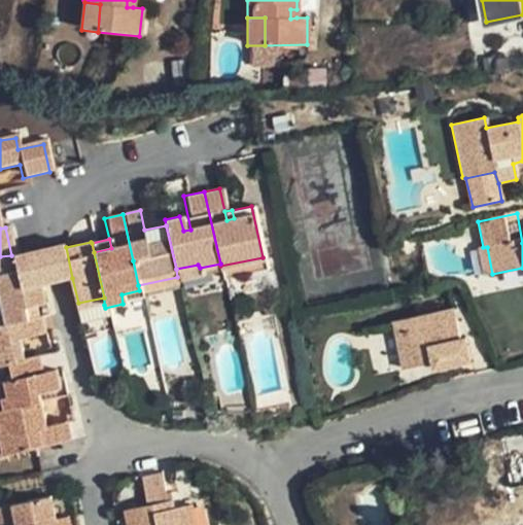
[(65,243),(28,251),(36,285),(72,278),(66,247),(65,243)]
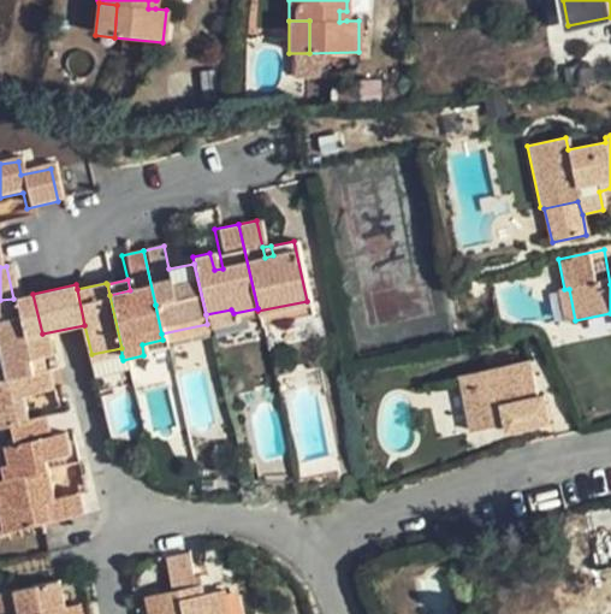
[(562,323),(575,320),(569,289),(564,289),(556,291),(562,323)]
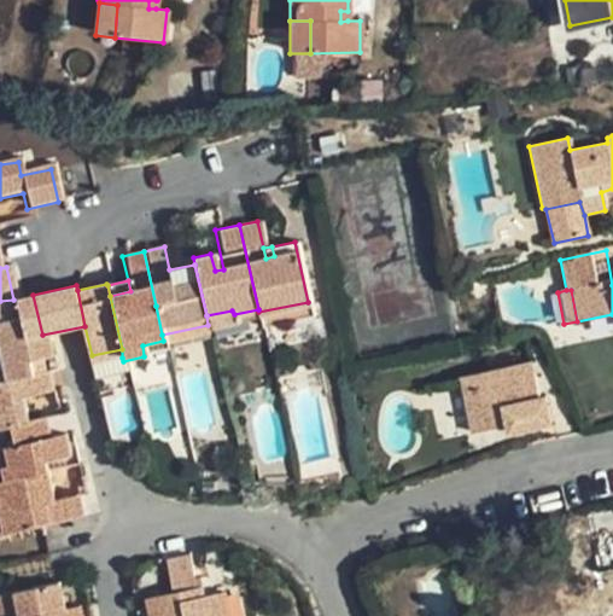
[(13,300),(0,301),(0,352),(1,356),(0,356),(0,381),(29,376),(25,362),(39,360),(47,358),(42,335),(33,295),(13,300)]
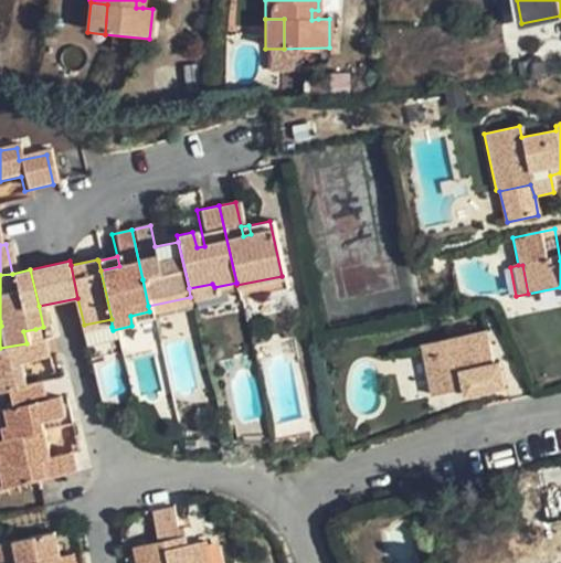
[(236,285),(237,291),(240,299),(285,290),(282,276),(236,285)]
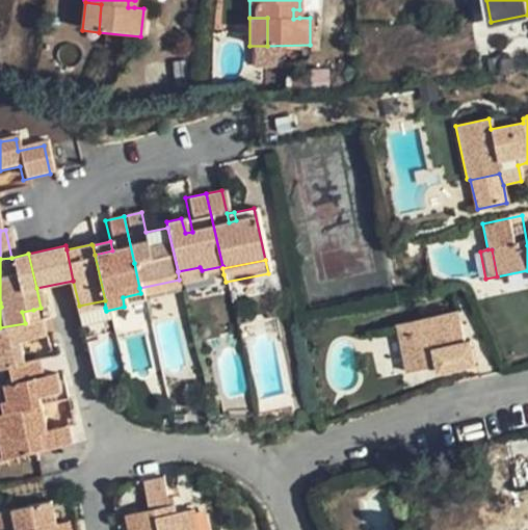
[(179,280),(180,284),(223,274),(222,268),(222,266),(202,270),(200,267),(178,271),(179,280)]
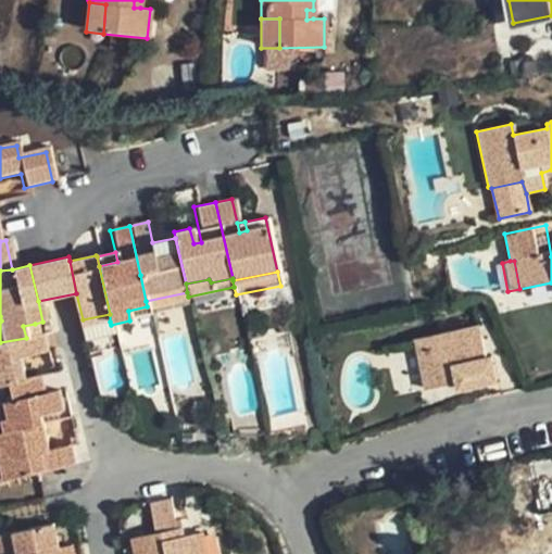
[(189,301),(188,297),(187,292),(146,301),(147,306),(147,310),(189,301)]
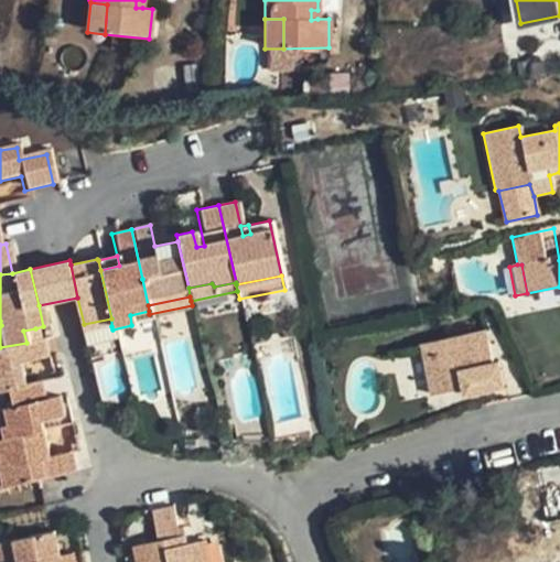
[(151,321),(149,314),(149,311),(130,315),(131,325),(151,321)]
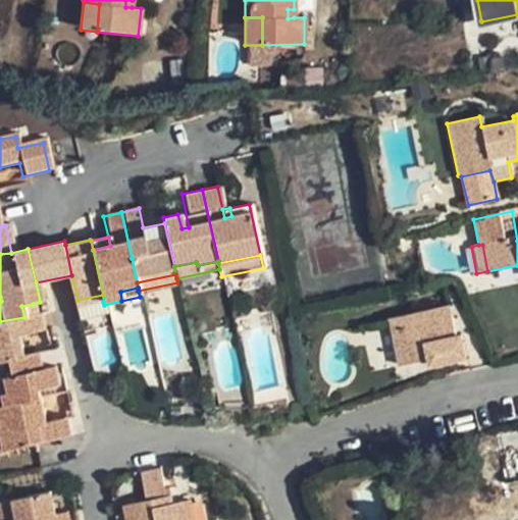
[(79,307),(103,302),(103,295),(78,300),(79,307)]
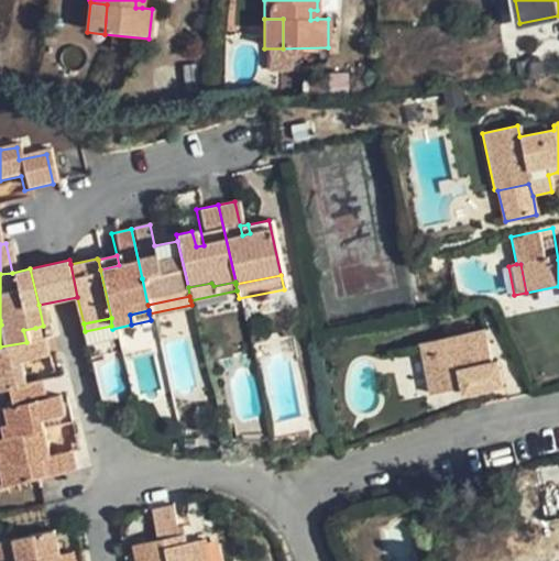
[(37,339),(35,328),(23,330),(26,342),(37,339)]
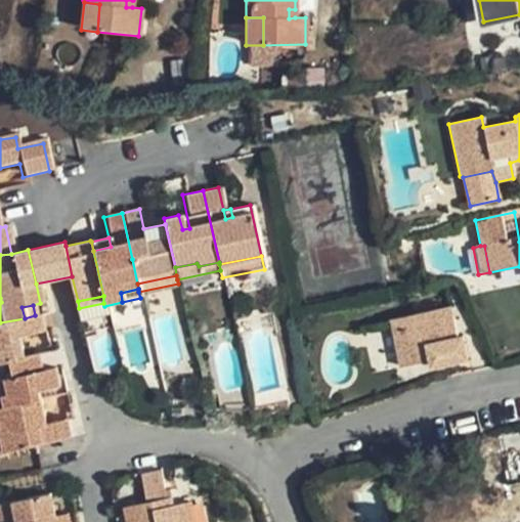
[(397,367),(406,365),(399,329),(450,319),(448,309),(388,322),(397,367)]
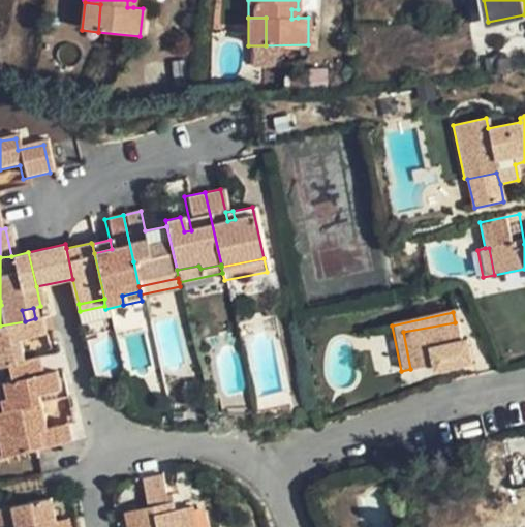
[(25,321),(0,326),(0,367),(2,367),(18,364),(14,343),(40,337),(35,318),(25,321)]
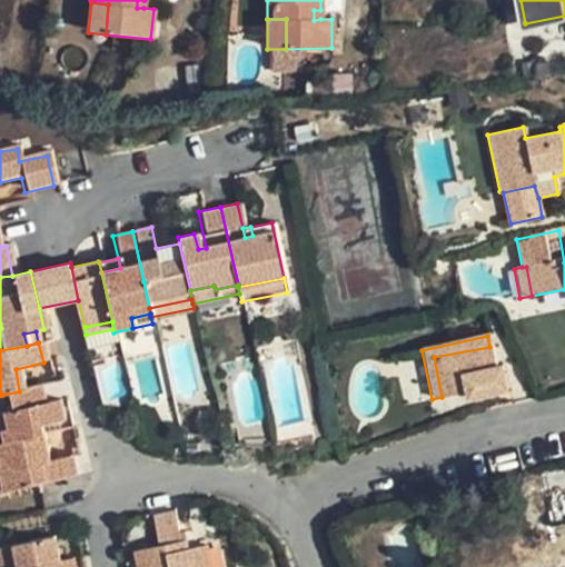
[(494,367),(489,347),(434,357),(442,397),(462,394),(464,399),(504,390),(499,366),(494,367)]
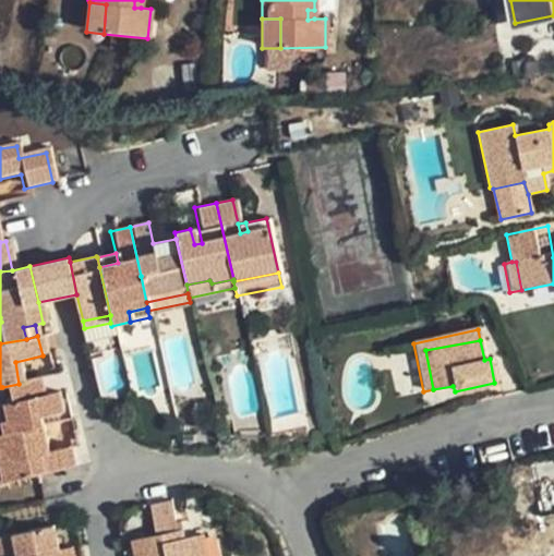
[(7,406),(0,407),(0,437),(36,430),(34,419),(57,414),(52,396),(36,400),(32,381),(19,384),(2,387),(7,406)]
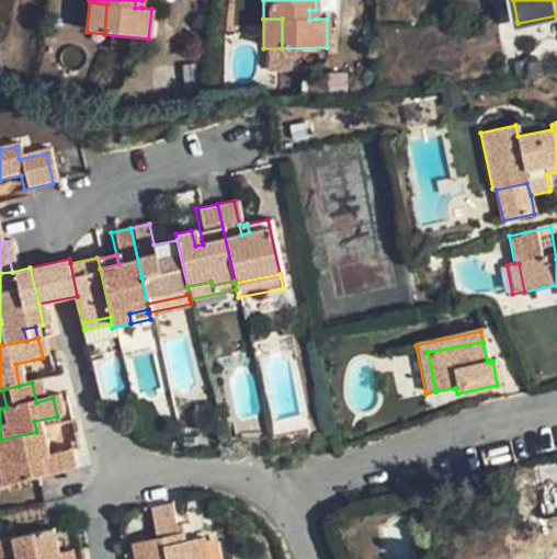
[(43,458),(36,432),(0,440),(0,487),(71,471),(67,454),(43,458)]
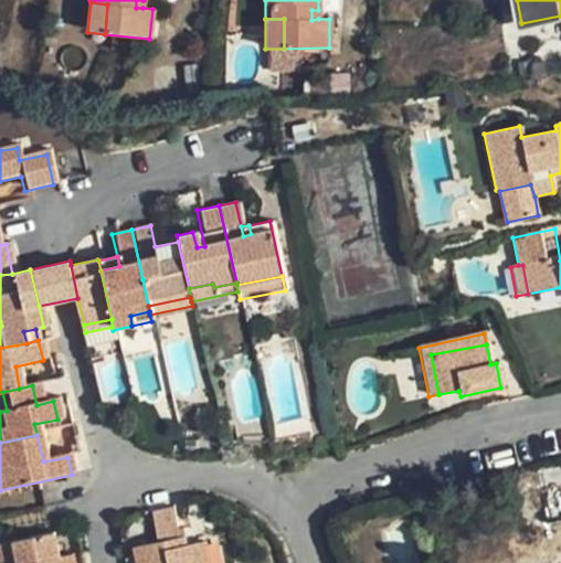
[(205,562),(201,542),(184,545),(179,546),(177,539),(170,508),(150,512),(157,541),(133,546),(136,562),(205,562)]
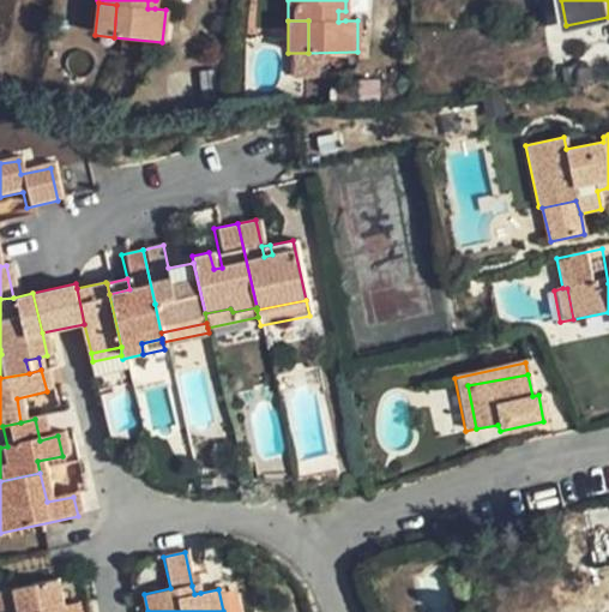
[(0,606),(1,611),(78,611),(77,605),(62,607),(55,580),(0,592),(0,606)]
